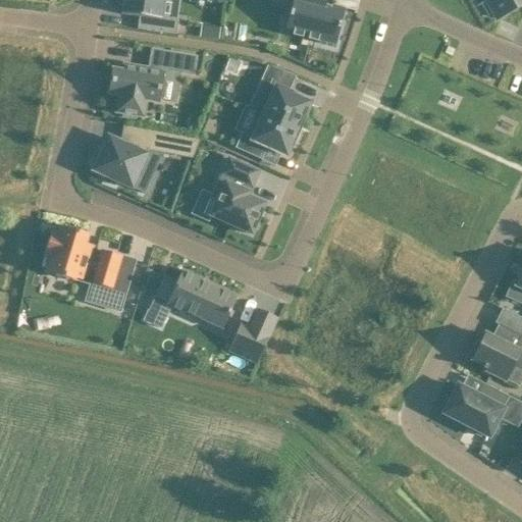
[(164,0),(119,0),(118,6),(122,6),(121,15),(139,17),(137,30),(176,35),(178,21),(162,19),(164,0)]
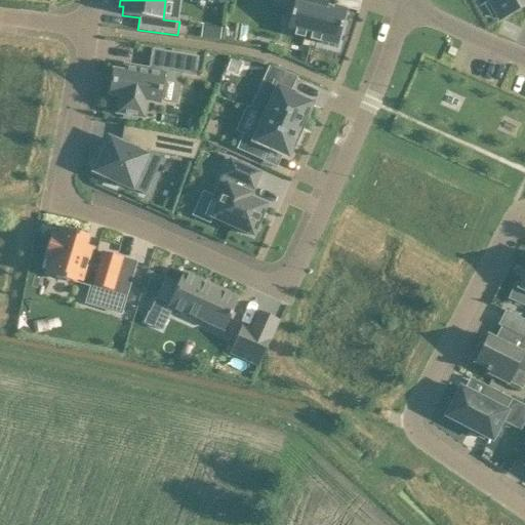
[(326,0),(295,0),(288,32),(294,33),(294,36),(304,38),(305,36),(311,37),(310,40),(319,42),(320,40),(336,44),(345,10),(325,6),(326,0)]
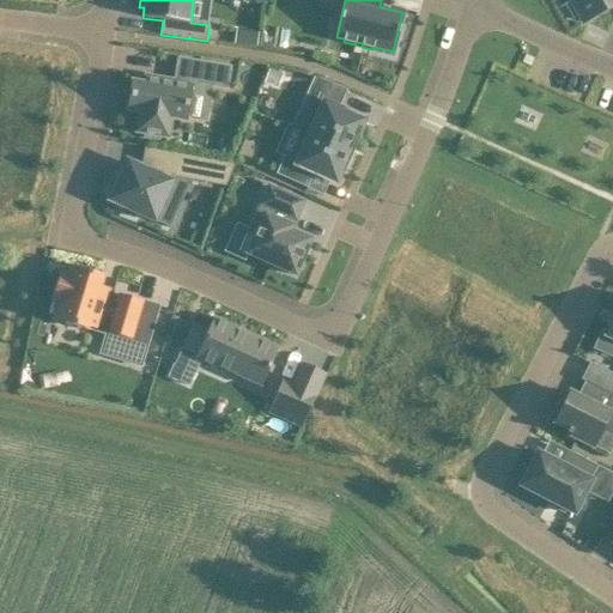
[(612,0),(570,0),(583,23),(612,5),(612,0)]
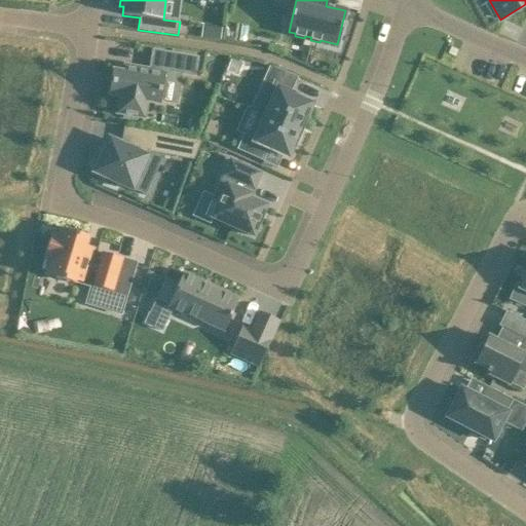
[(203,25),(202,37),(221,39),(222,27),(203,25)]
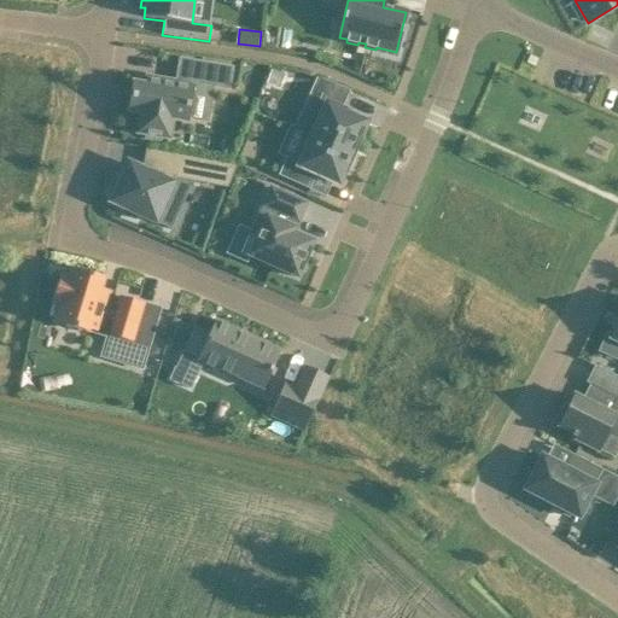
[(232,69),(180,60),(176,82),(147,77),(146,86),(134,85),(129,111),(141,114),(139,128),(147,129),(146,134),(161,136),(162,132),(169,133),(172,118),(186,121),(191,94),(197,95),(199,85),(228,89),(232,69)]
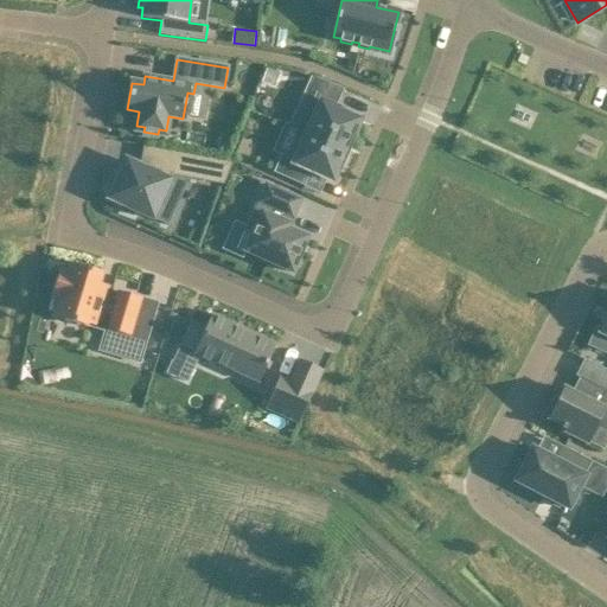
[(314,103),(302,131),(346,151),(359,120),(334,109),(344,90),(326,82),(315,78),(306,100),(314,103)]
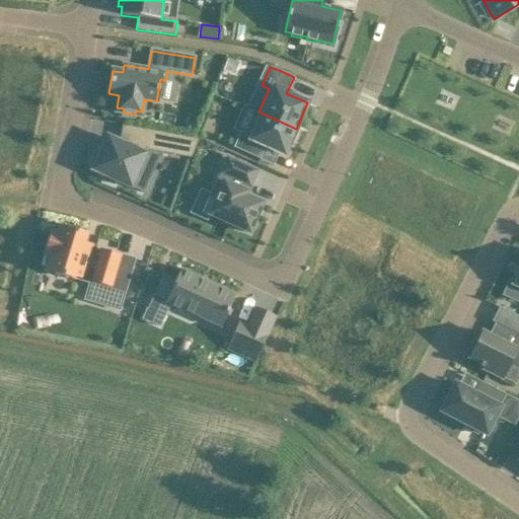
[(296,129),(258,112),(257,113),(247,136),(240,133),(233,148),(260,159),(266,147),(284,155),(290,143),(292,144),(293,145),(299,132),(298,131),(297,132),(295,131),(296,129)]
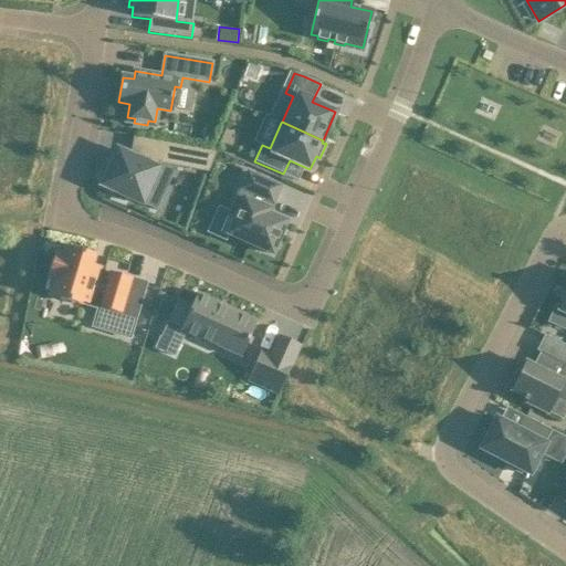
[(134,137),(130,156),(117,149),(114,156),(109,165),(105,163),(100,177),(104,179),(101,186),(112,190),(109,195),(123,201),(125,197),(143,205),(156,176),(153,175),(157,164),(208,173),(217,153),(134,137)]
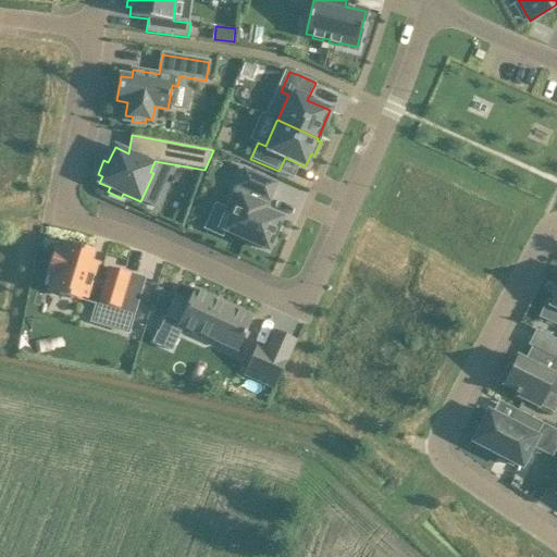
[(275,184),(244,170),(237,187),(238,187),(235,194),(234,193),(226,210),(232,212),(224,231),(268,250),(282,219),(263,211),(265,207),(263,206),(267,200),(268,200),(275,184)]
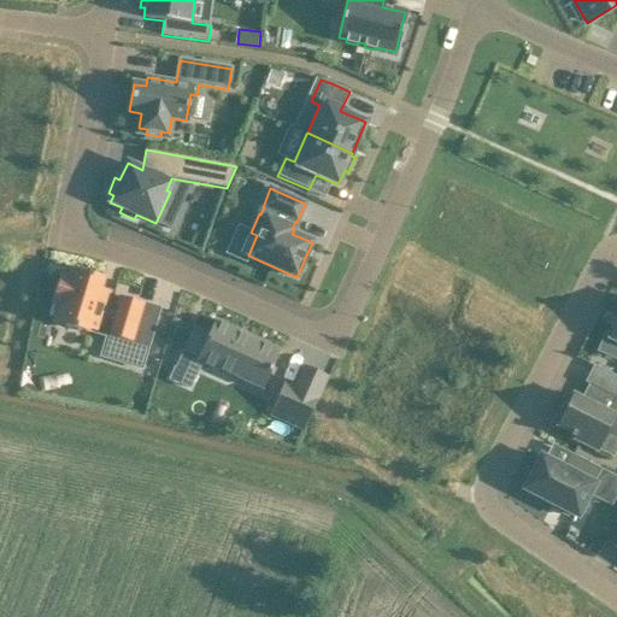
[(137,316),(142,304),(122,298),(118,306),(105,303),(109,292),(99,289),(103,277),(71,268),(69,278),(60,276),(53,301),(60,304),(54,323),(87,333),(87,329),(130,342),(131,339),(137,316)]
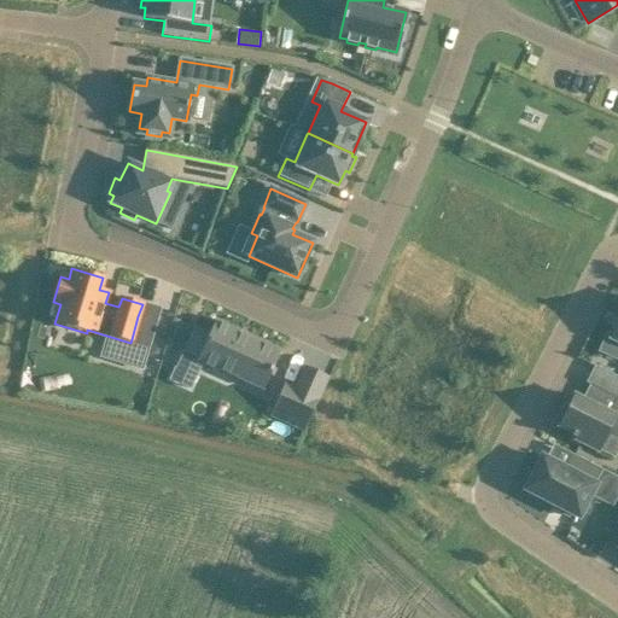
[(138,316),(132,339),(138,342),(138,344),(149,348),(156,322),(138,316)]
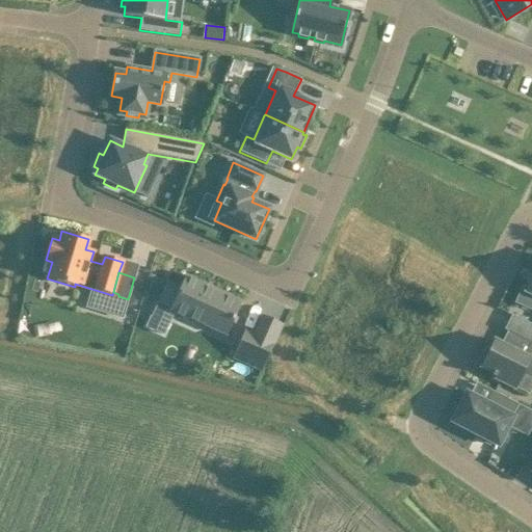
[(150,274),(144,289),(155,293),(161,280),(150,274)]
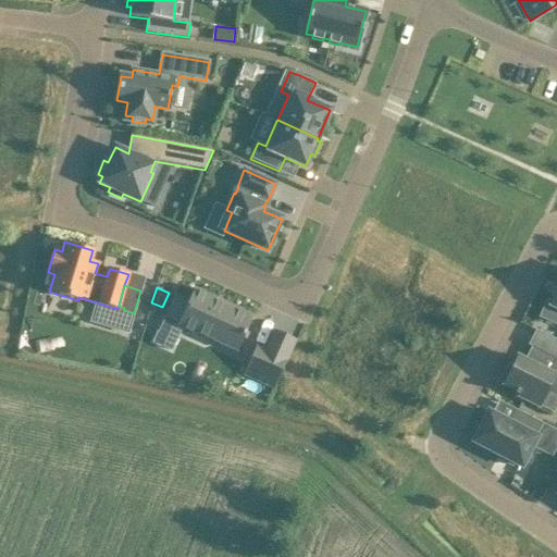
[(246,333),(252,319),(214,301),(215,299),(194,289),(188,302),(174,296),(164,318),(178,324),(177,325),(237,353),(243,339),(246,341),(248,334),(246,333)]
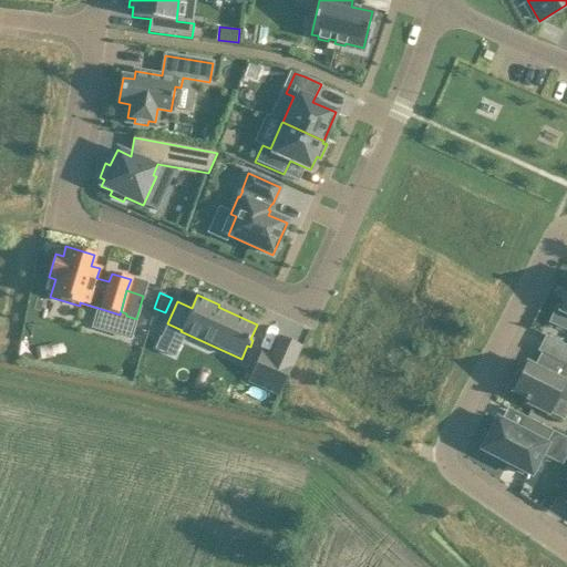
[(279,337),(270,358),(260,353),(247,382),(279,395),(301,347),(279,337)]
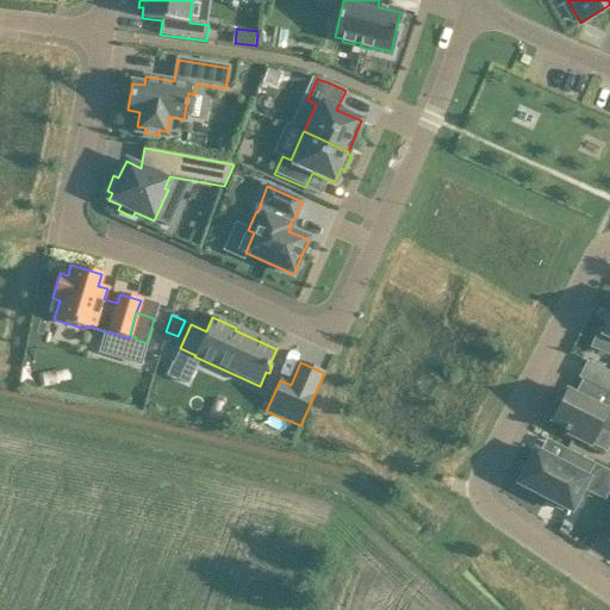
[(578,379),(608,393),(609,394),(609,373),(587,362),(578,379)]
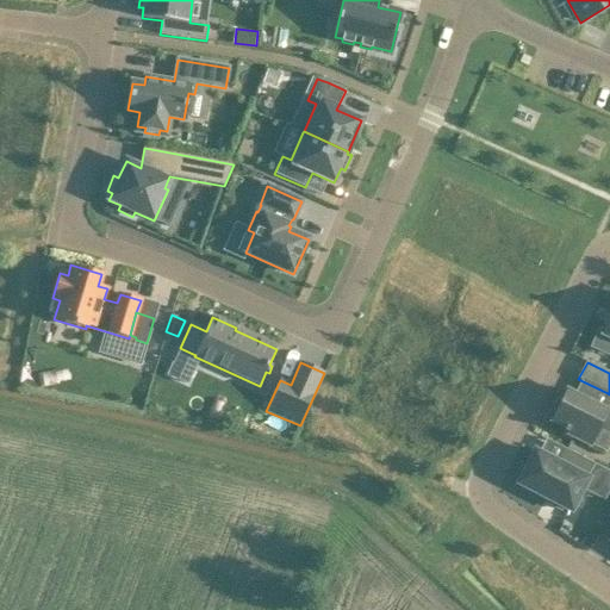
[(609,394),(608,393),(599,408),(566,391),(559,403),(555,402),(549,415),(553,416),(551,421),(565,428),(564,431),(591,446),(601,429),(609,433),(609,394)]
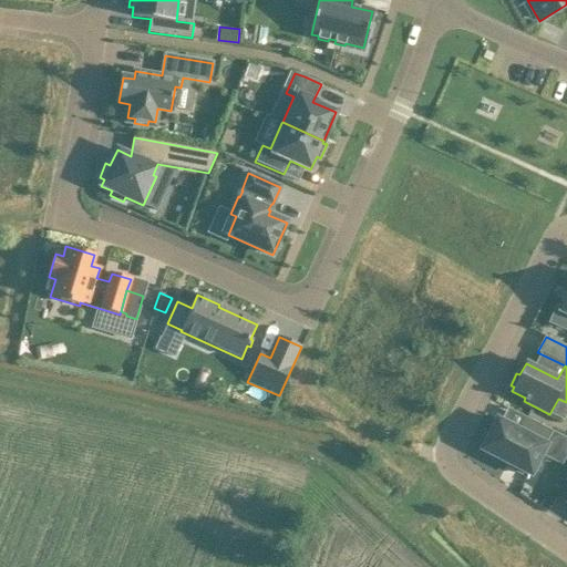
[(545,444),(552,431),(525,418),(518,431),(496,420),(490,432),(486,431),(480,444),(483,446),(481,450),(509,465),(507,468),(522,475),(523,472),(531,476),(547,445),(545,444)]
